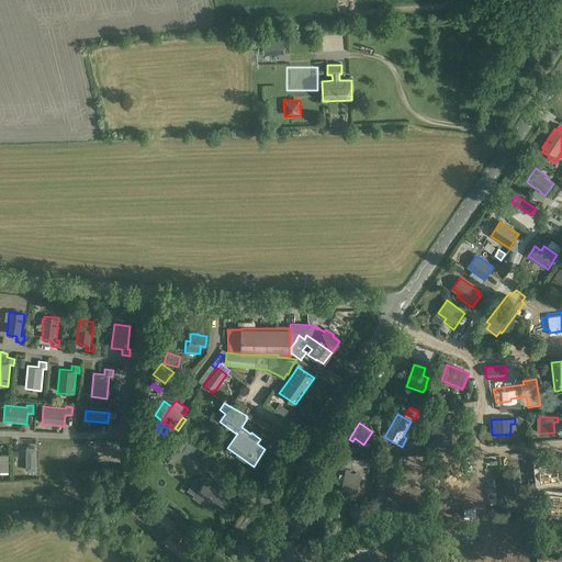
[(450,423),(434,423),(435,445),(451,444),(450,423)]
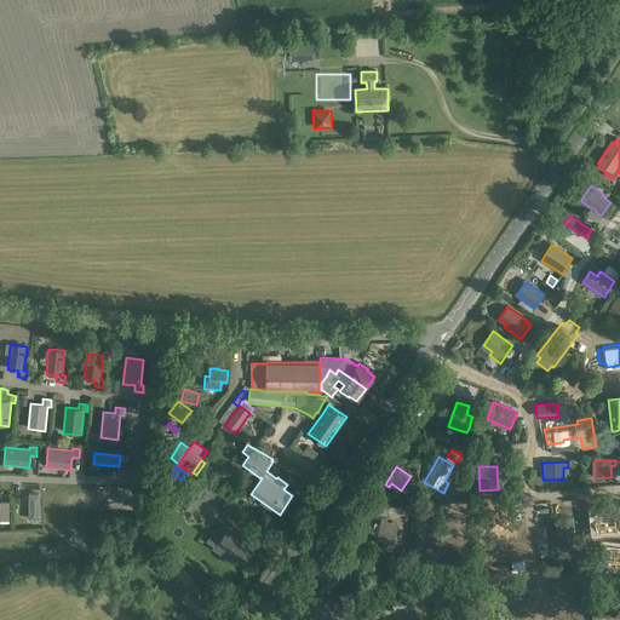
[(195,477),(179,503),(193,511),(208,486),(195,477)]
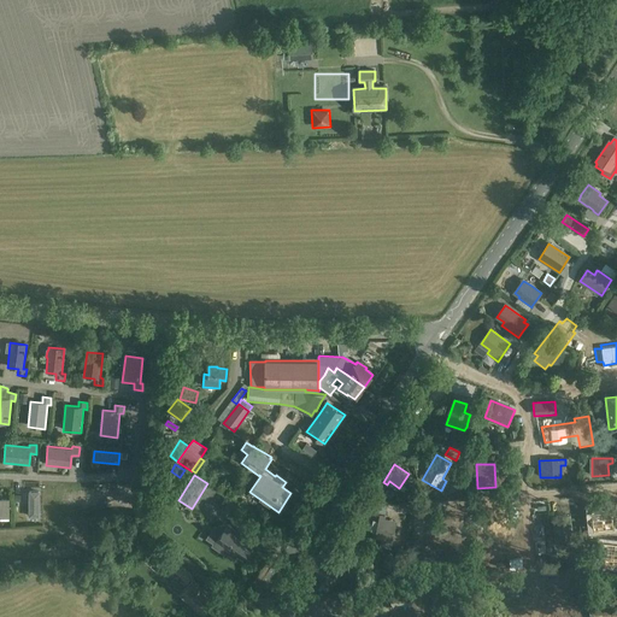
[(130,487),(121,487),(121,513),(130,513),(130,487)]
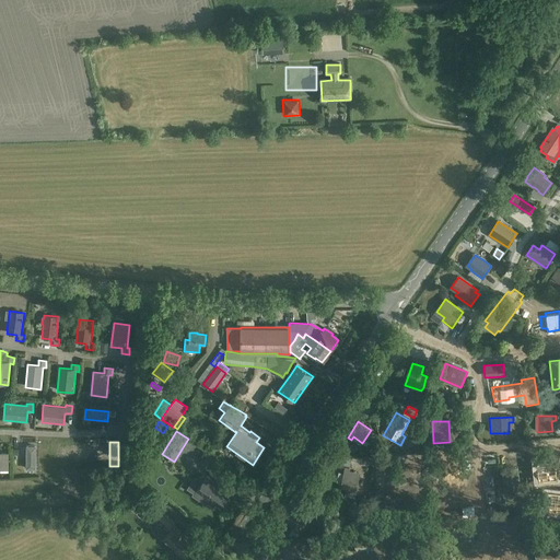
[(210,446),(209,448),(216,453),(214,454),(221,458),(225,452),(219,447),(212,443),(210,446)]
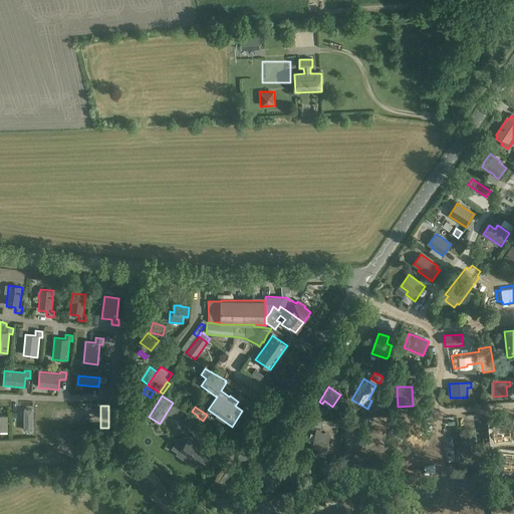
[(31,408),(23,408),(24,415),(24,431),(32,431),(32,415),(31,408)]
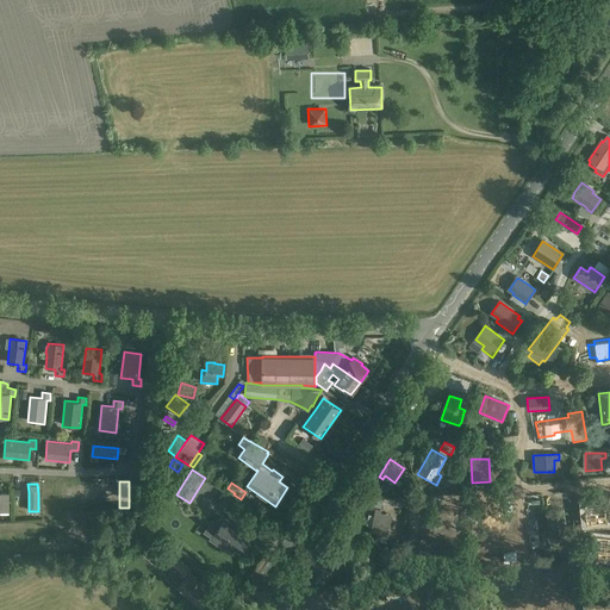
[(58,500),(58,504),(61,504),(60,510),(70,509),(70,485),(61,485),(61,500),(58,500)]
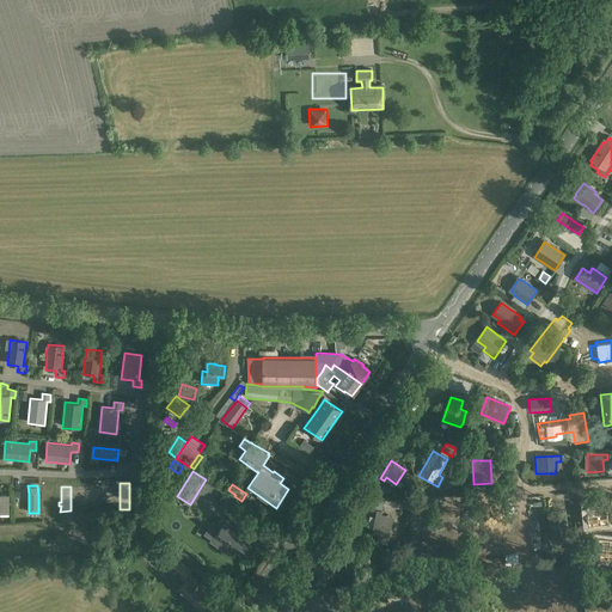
[(230,496),(222,507),(230,512),(237,501),(230,496)]
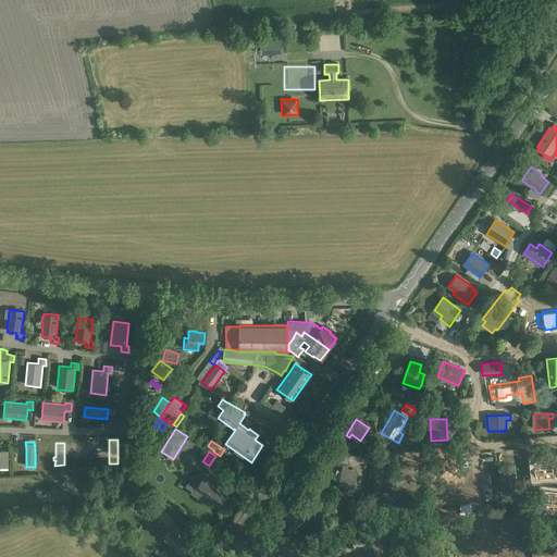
[(193,472),(197,466),(190,460),(185,467),(193,472)]
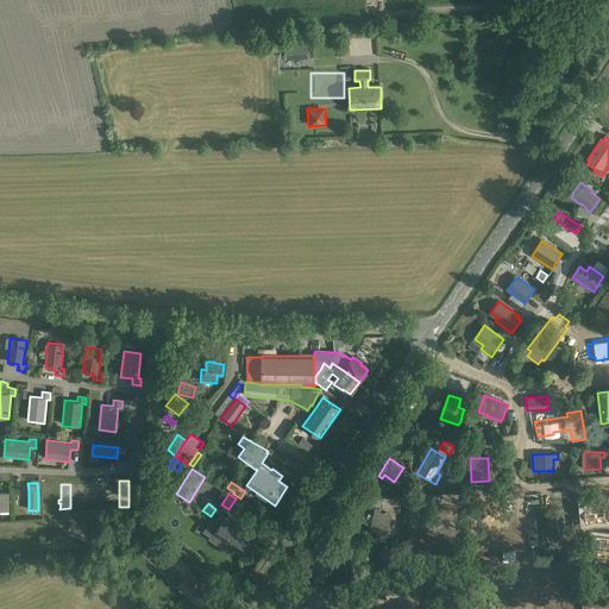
[(604,503),(584,506),(586,526),(607,523),(607,520),(608,519),(608,506),(604,507),(604,503)]
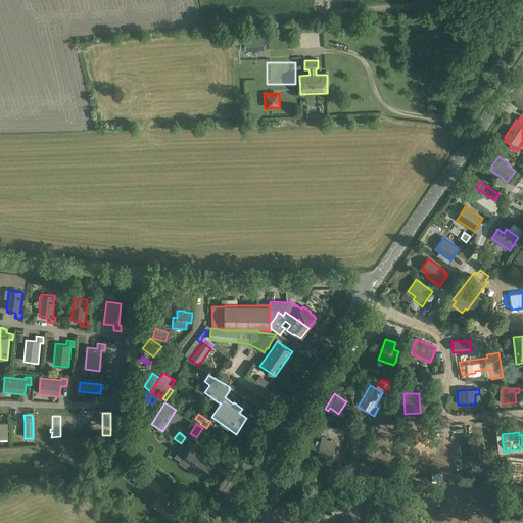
[(322,437),(319,456),(323,457),(323,458),(322,464),(331,466),(333,459),(333,458),(335,444),(326,442),(327,438),(322,437)]
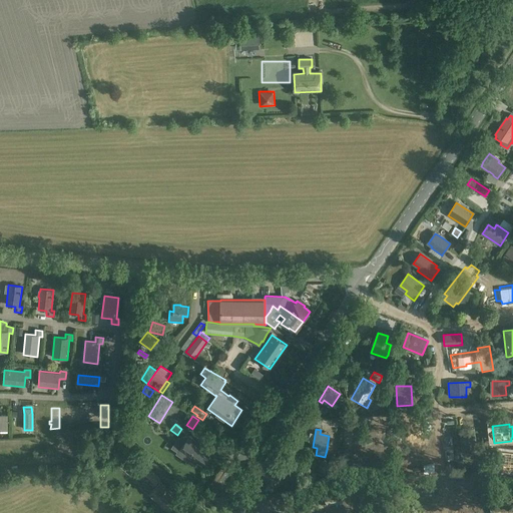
[(405,436),(407,453),(424,451),(422,434),(418,434),(418,429),(407,430),(408,436),(405,436)]
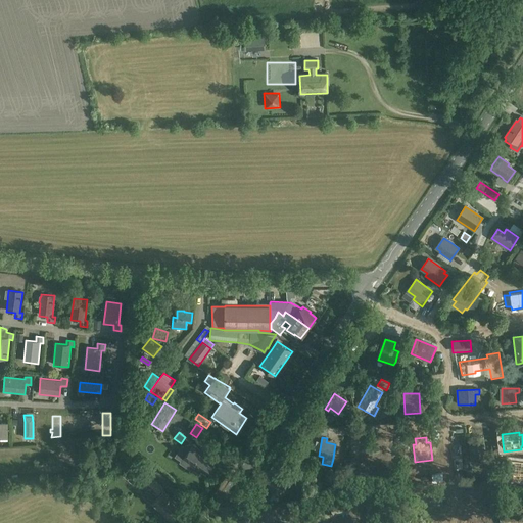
[(470,441),(472,462),(472,463),(486,461),(483,437),(478,438),(478,440),(470,441)]
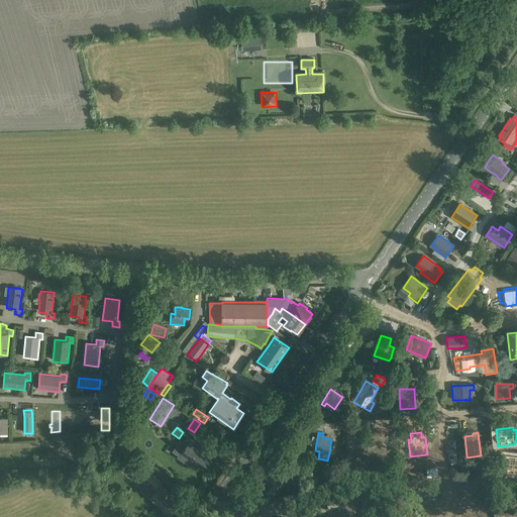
[(366,436),(366,453),(383,453),(383,450),(388,451),(388,440),(383,440),(383,436),(366,436)]
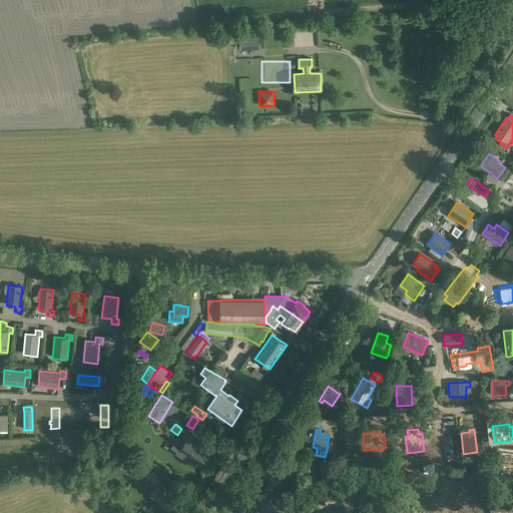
[(176,453),(176,454),(192,465),(195,461),(195,460),(201,464),(209,453),(204,449),(201,447),(202,446),(196,442),(188,436),(177,452),(176,453)]
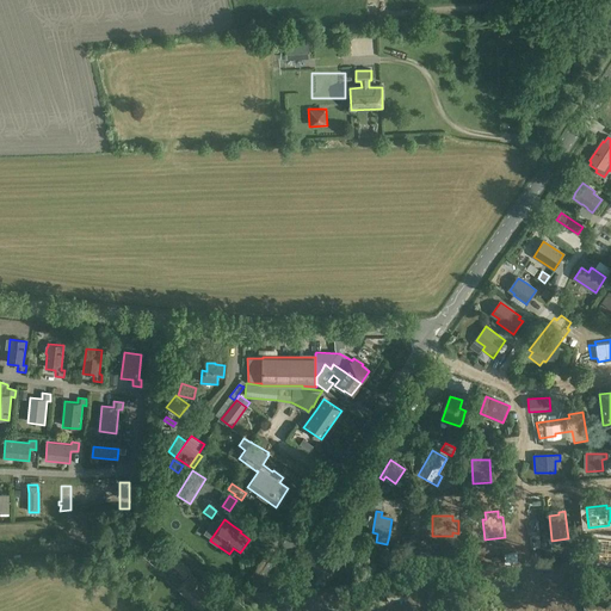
[(79,553),(78,532),(63,534),(65,553),(79,553)]
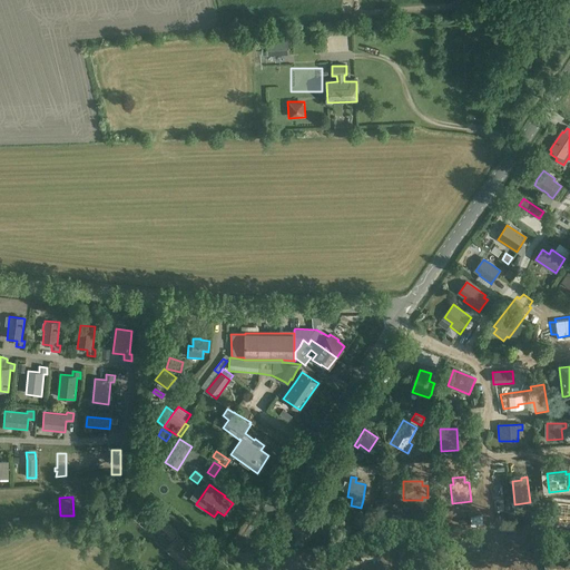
[(42,517),(41,499),(28,499),(29,518),(42,517)]
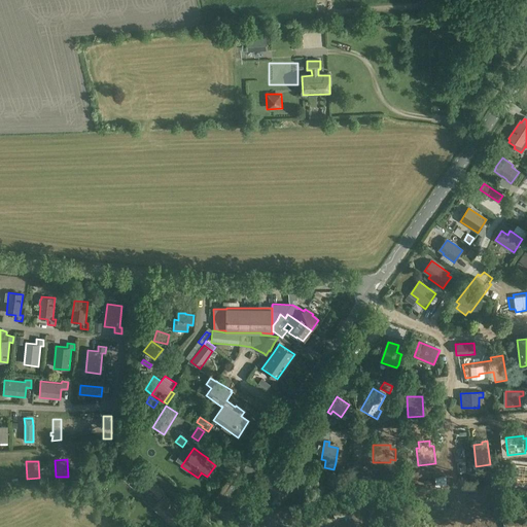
[(0,480),(10,480),(9,462),(0,462),(0,480)]
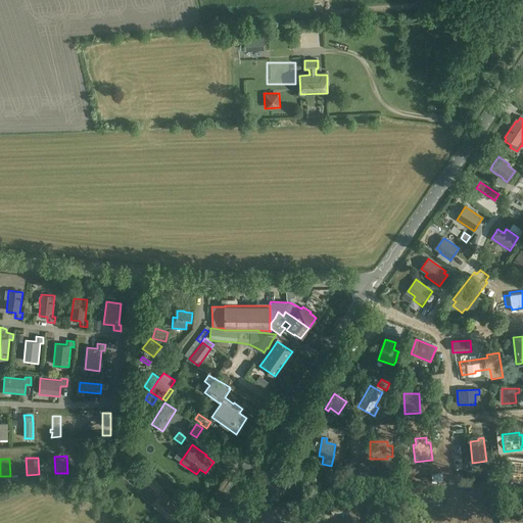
[(430,477),(434,476),(432,460),(415,462),(416,478),(419,478),(420,483),(431,482),(430,477)]
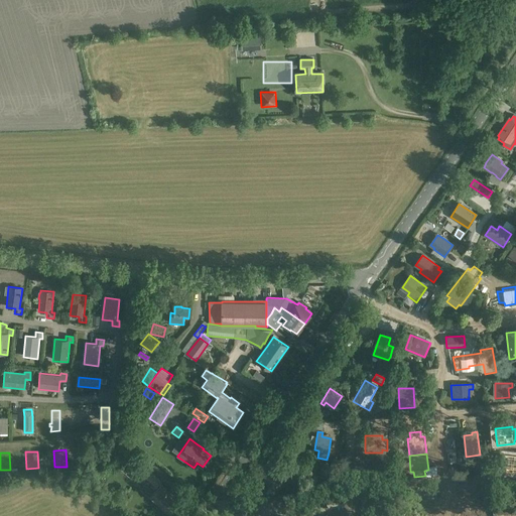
[(502,471),(515,472),(515,455),(504,454),(502,471)]
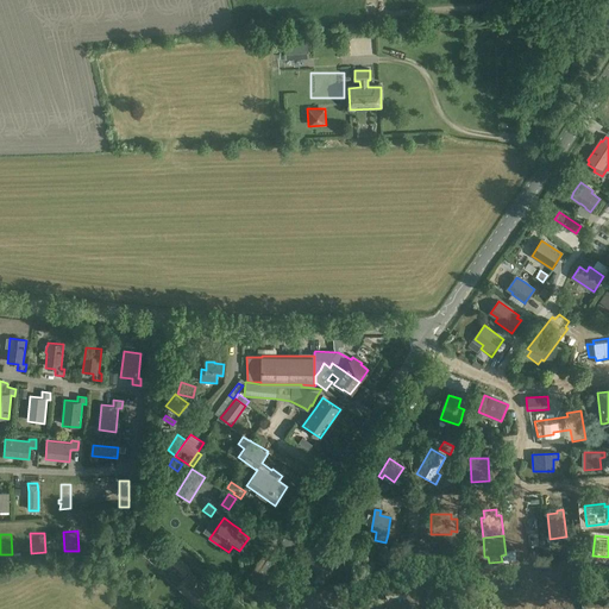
[(131,542),(125,550),(130,554),(136,548),(131,542)]
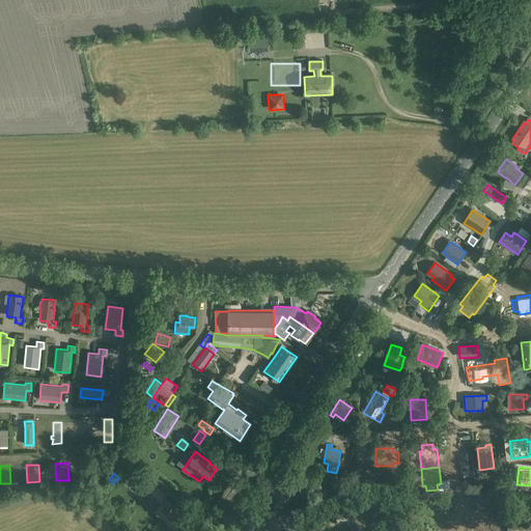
[(285,478),(272,495),(284,504),(298,486),(285,478)]
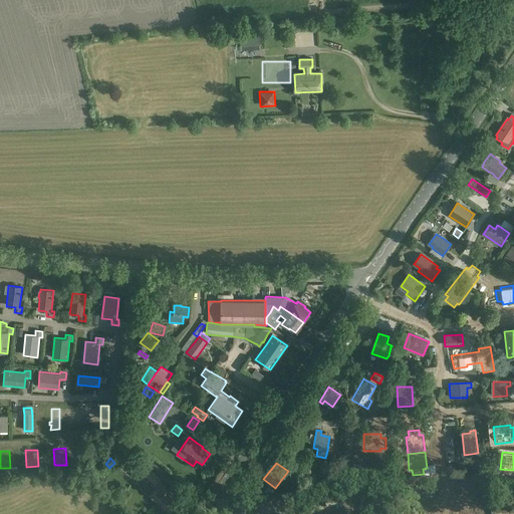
[(157,475),(148,467),(147,467),(139,476),(153,488),(154,487),(158,483),(161,479),(157,475)]
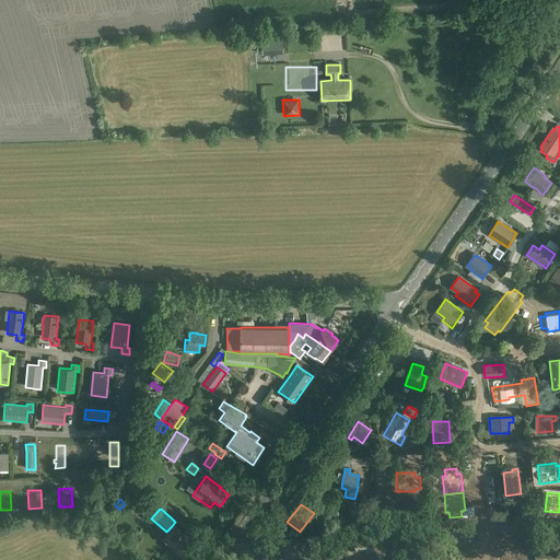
[(9,522),(2,524),(6,534),(12,532),(9,522)]
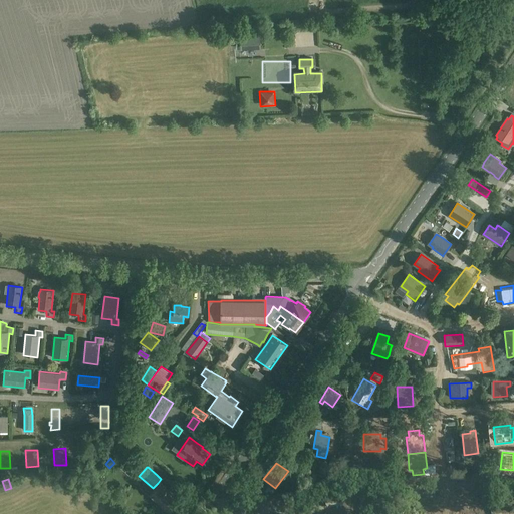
[(154,487),(153,488),(154,489),(149,495),(156,501),(157,500),(170,512),(171,510),(172,512),(175,508),(174,507),(179,502),(172,495),(173,494),(167,488),(160,483),(159,484),(158,483),(154,487)]
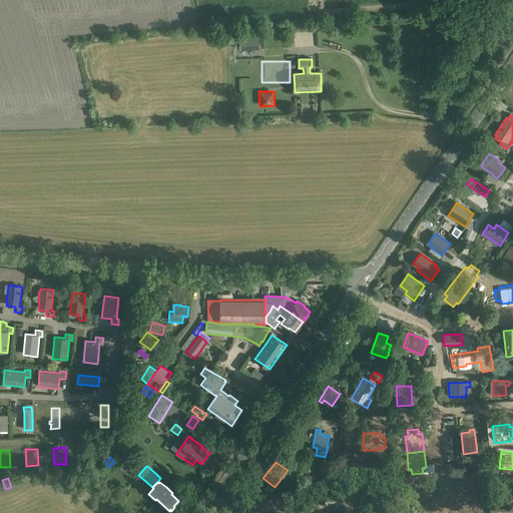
[(458,488),(455,489),(456,506),(473,505),(472,487),(469,488),(469,482),(458,483),(458,488)]
